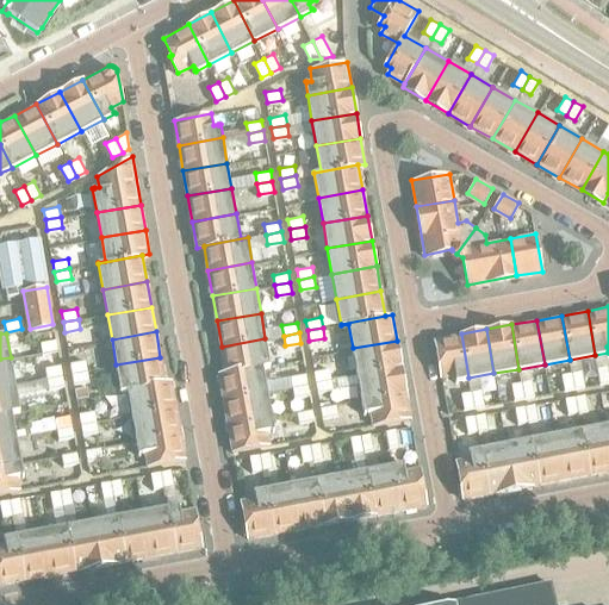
[(468,378),(461,334),(435,338),(441,375),(455,373),(457,379),(455,379),(457,380),(468,378)]
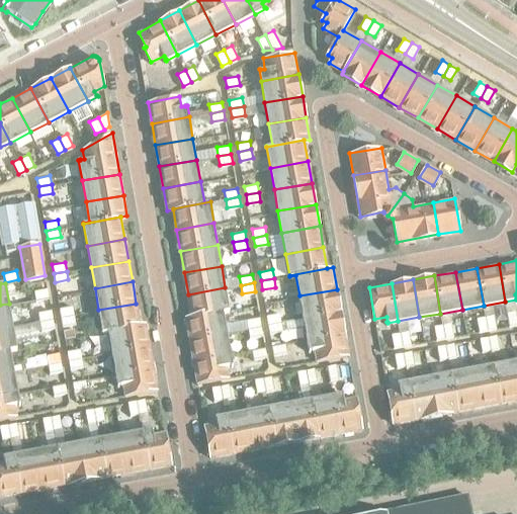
[(191,316),(229,309),(225,287),(188,294),(191,316)]
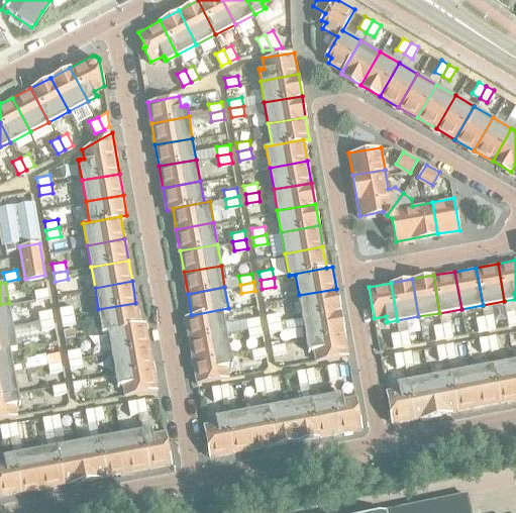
[(49,296),(47,288),(34,290),(36,299),(49,296)]
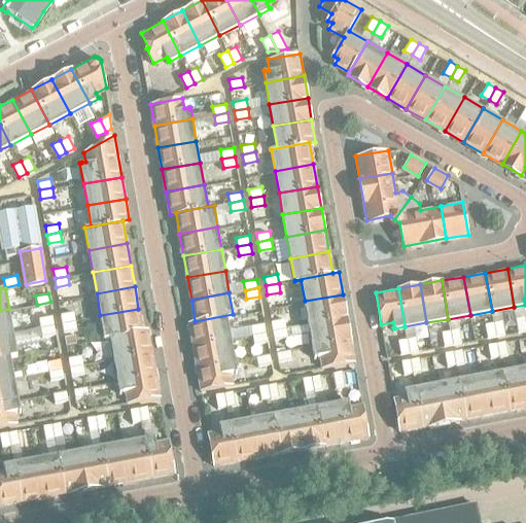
[(343,294),(305,301),(308,322),(347,316),(343,294)]
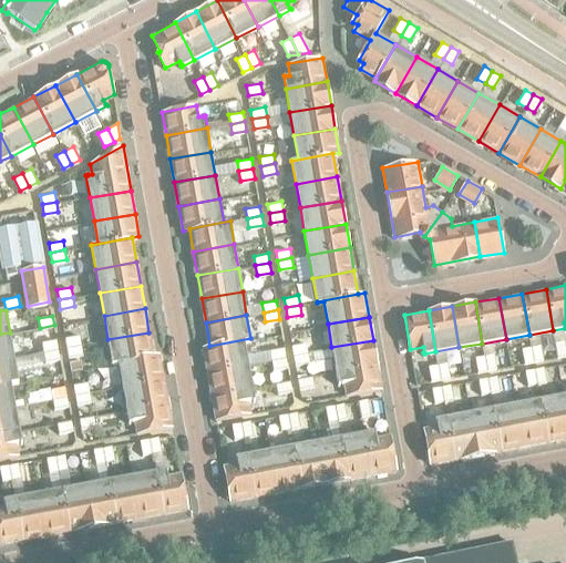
[(0,358),(14,356),(10,333),(0,334),(0,358)]
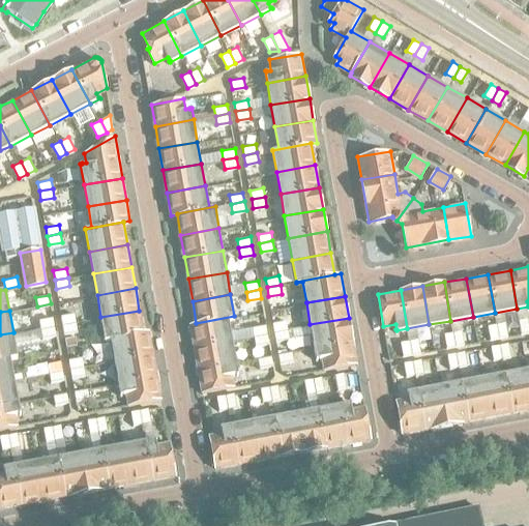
[(143,331),(139,311),(100,317),(105,339),(143,331)]
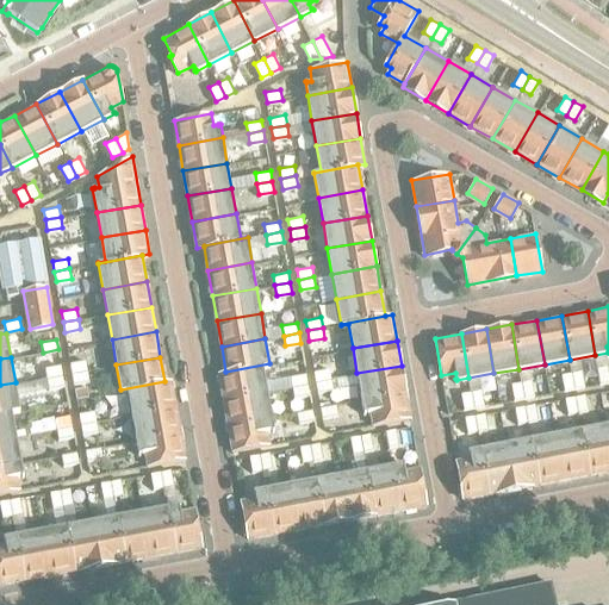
[(70,362),(72,373),(87,369),(86,360),(70,362)]
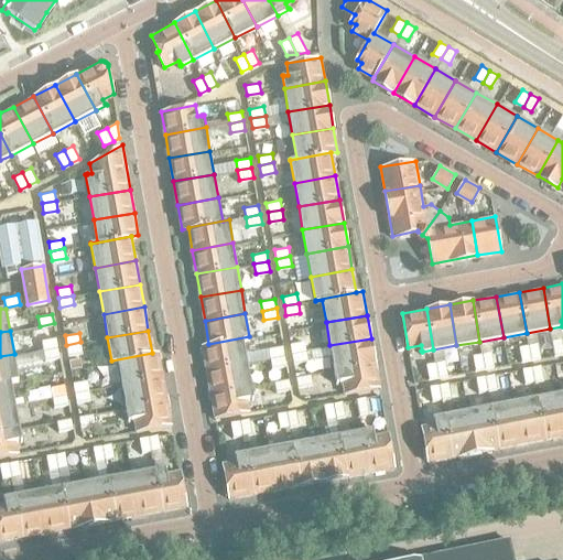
[(244,338),(249,337),(249,336),(208,344),(203,345),(206,368),(247,362),(244,338)]
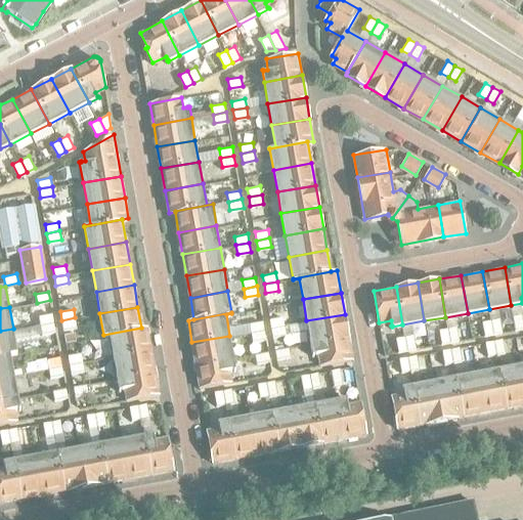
[(54,322),(52,313),(39,315),(40,325),(54,322)]
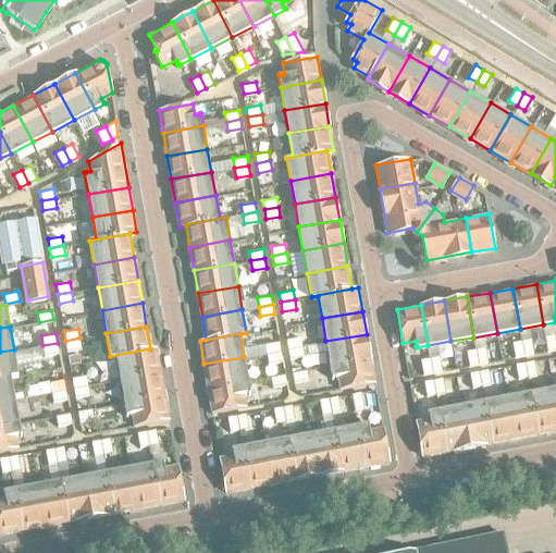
[(547,349),(555,347),(555,333),(545,335),(547,349)]
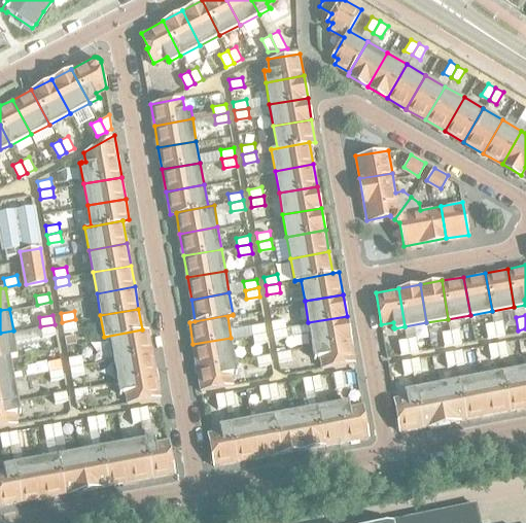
[(312,345),(350,338),(347,316),(308,322),(312,345)]
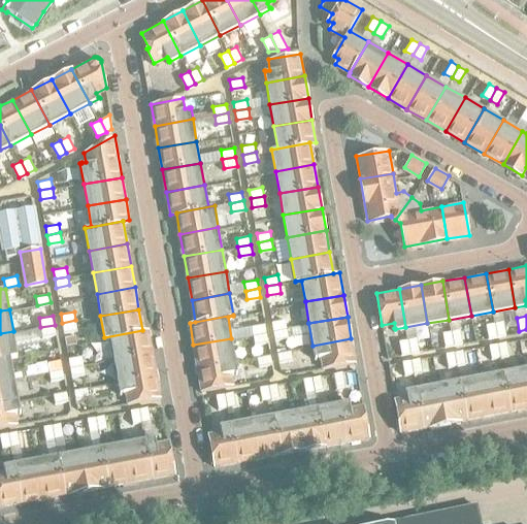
[(271,321),(273,330),(287,327),(285,318),(271,321)]
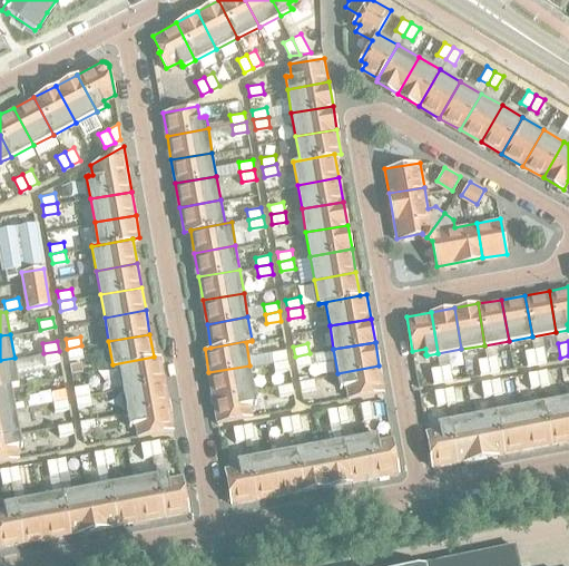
[(84,355),(81,345),(67,349),(69,358),(84,355)]
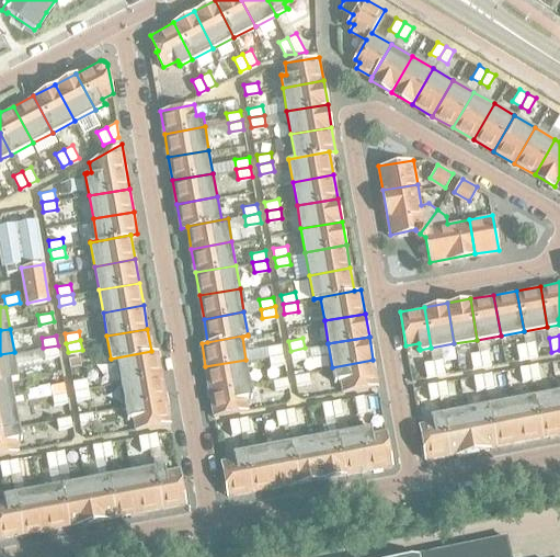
[(526,342),(528,356),(538,354),(535,340),(526,342)]
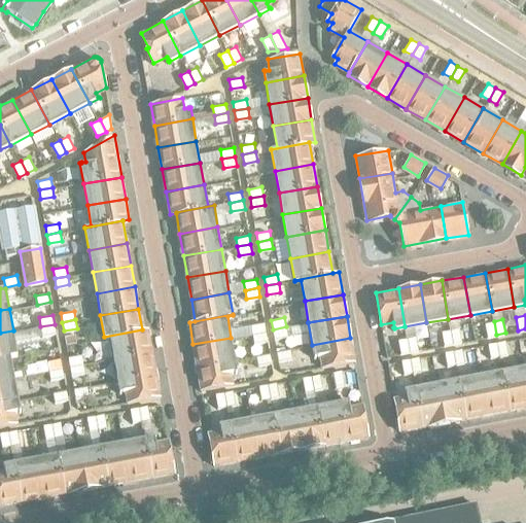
[(485,322),(487,336),(496,335),(494,321),(485,322)]
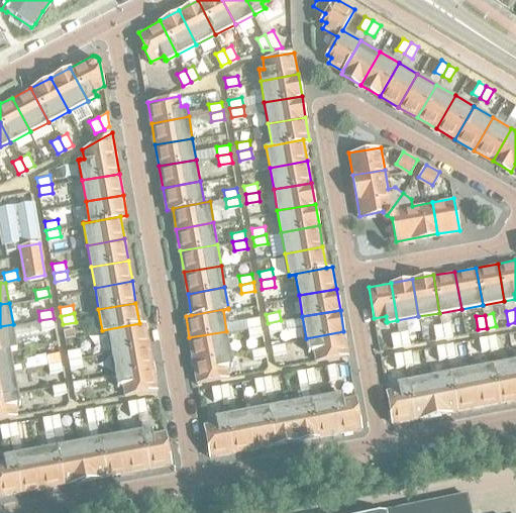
[(261,325),(260,316),(246,318),(247,327),(261,325)]
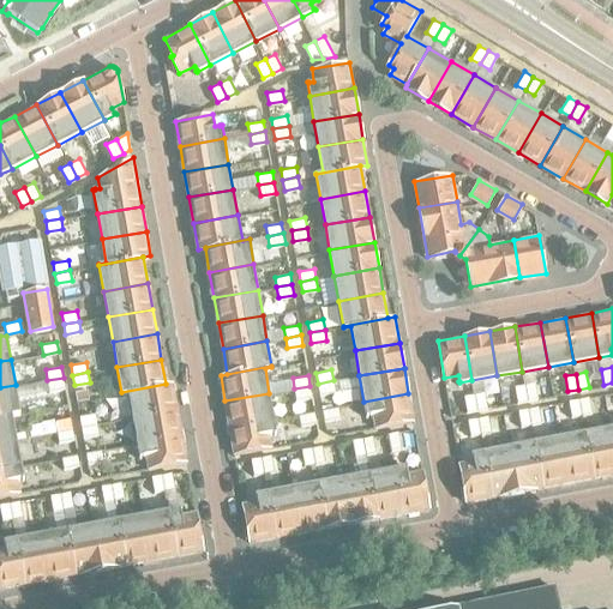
[(65,387),(64,378),(47,380),(49,391),(65,387)]
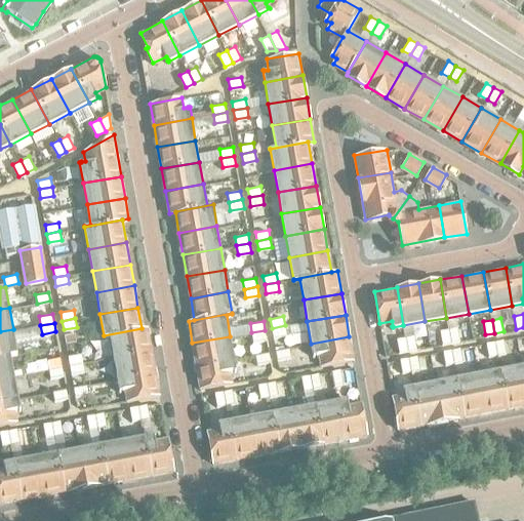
[(287,334),(285,325),(272,328),(274,336),(287,334)]
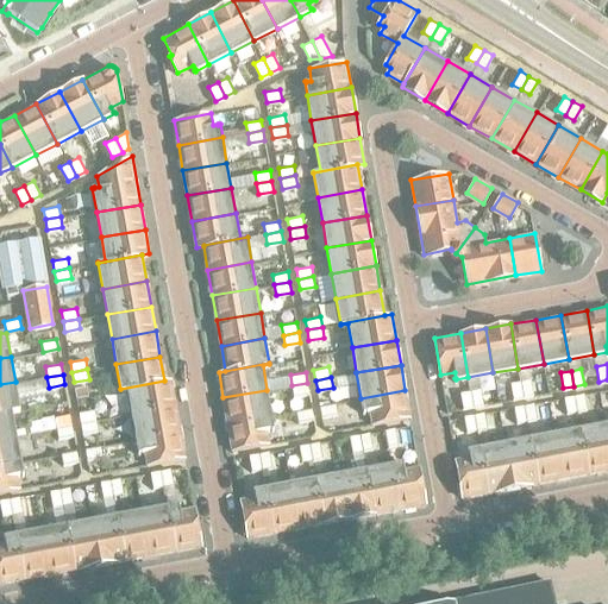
[(521,379),(524,395),(534,394),(531,378),(521,379)]
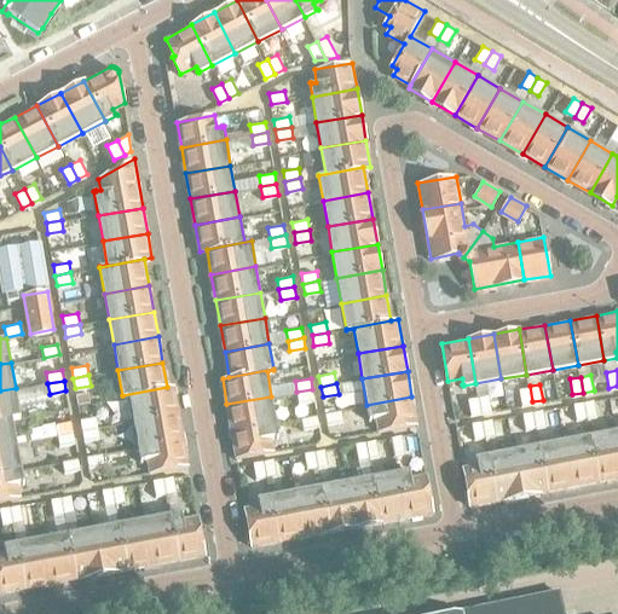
[(167,387),(122,395),(122,397),(130,395),(133,418),(179,411),(174,386),(167,387)]
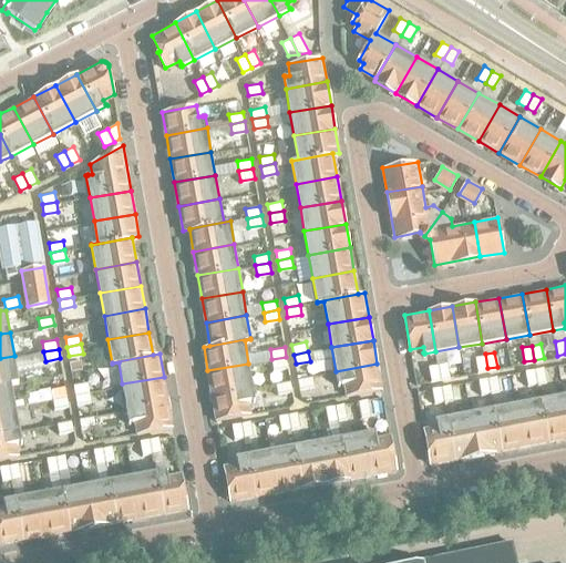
[(475,356),(477,370),(487,368),(485,354),(475,356)]
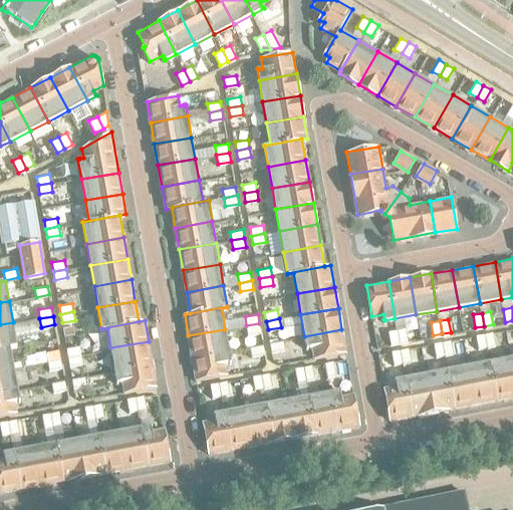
[(0,347),(17,344),(13,322),(0,324),(0,347)]
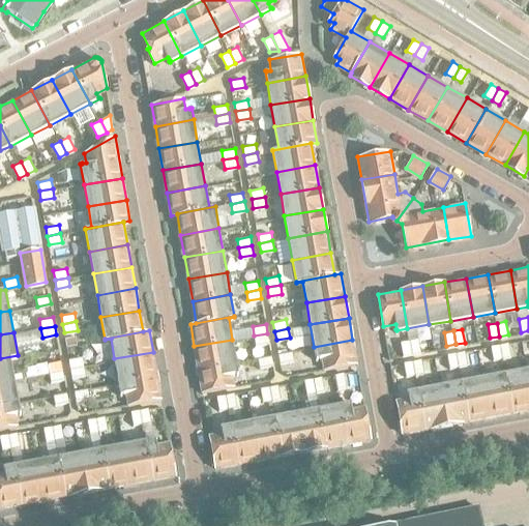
[(267,333),(254,335),(256,345),(269,342),(267,333)]
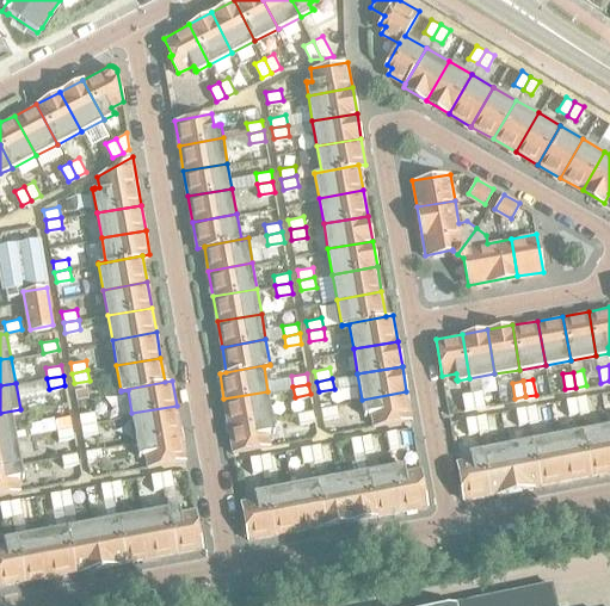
[(472,390),(475,406),(486,404),(482,389),(472,390)]
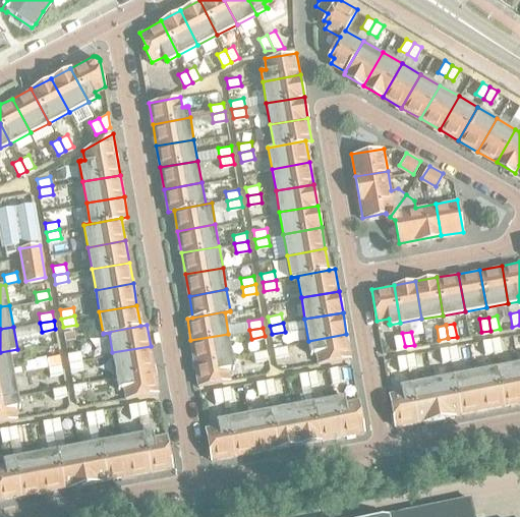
[(394,335),(396,348),(405,346),(402,333),(394,335)]
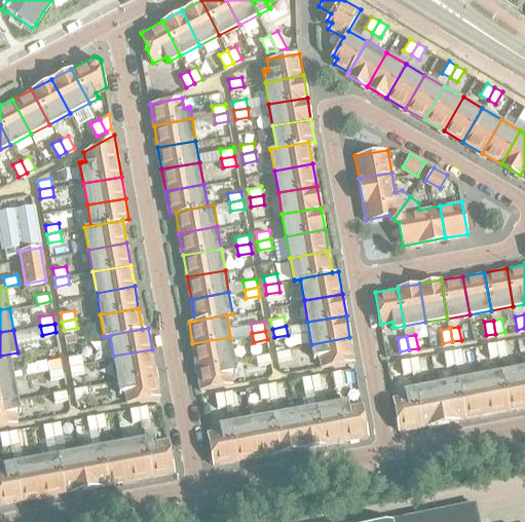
[(196,365),(234,359),(230,337),(192,343),(196,365)]
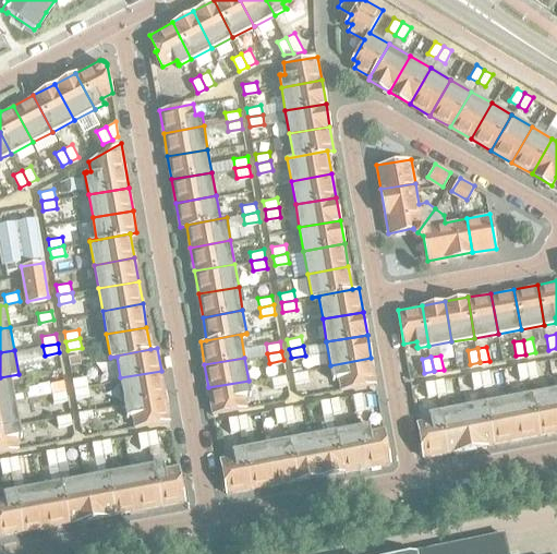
[(375,382),(371,358),(330,365),(333,378),(335,378),(335,377),(339,376),(341,387),(375,382)]
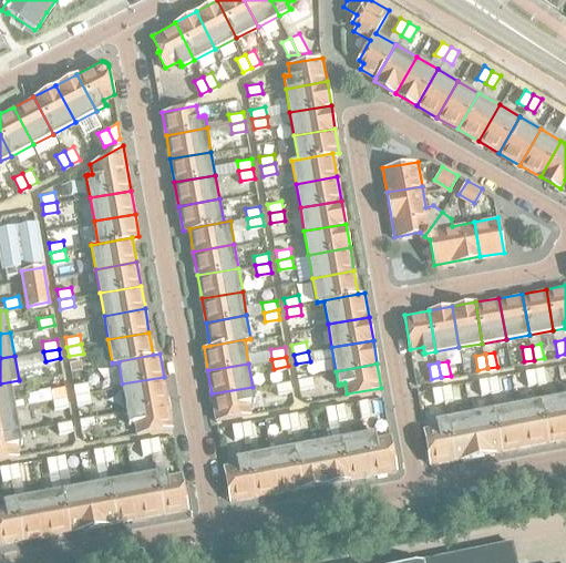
[(544,366),(535,368),(537,382),(547,380),(544,366)]
